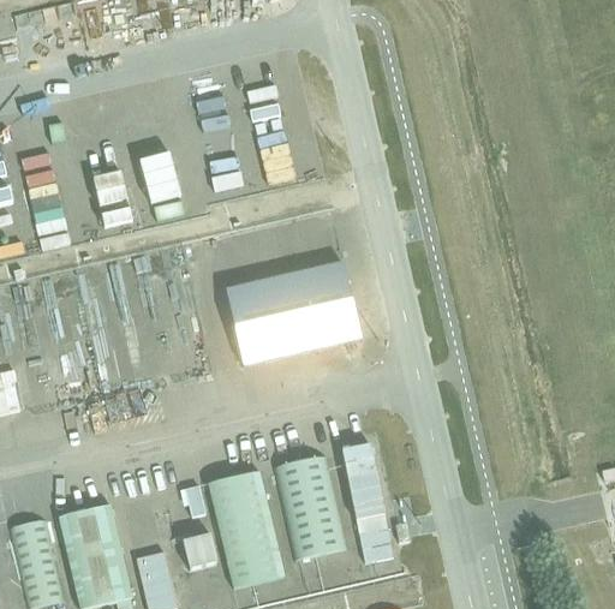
[(81,163),(111,156),(100,112),(70,119),(81,163)]
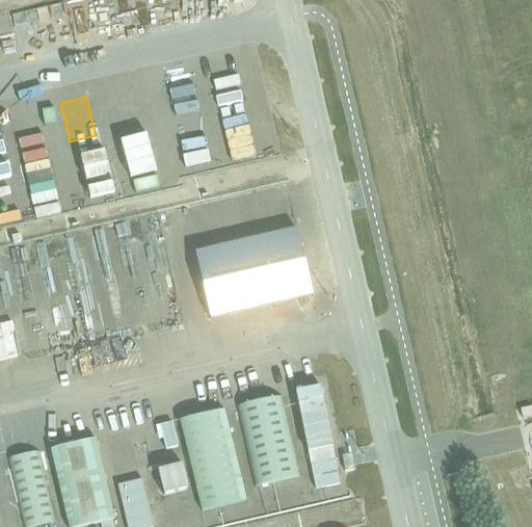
[(111,133),(136,127),(130,101),(105,107),(111,133)]
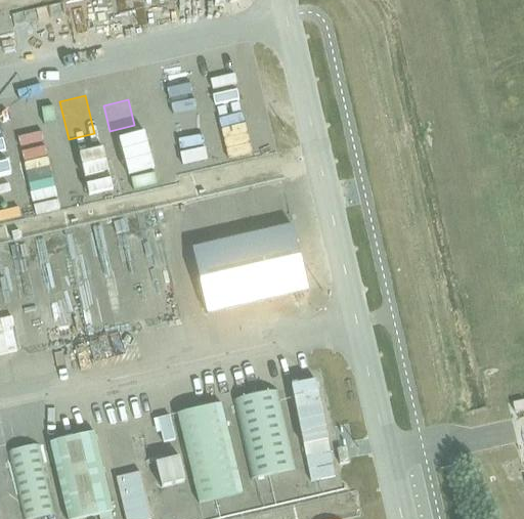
[(235,121),(214,127),(221,155),(243,149),(235,121)]
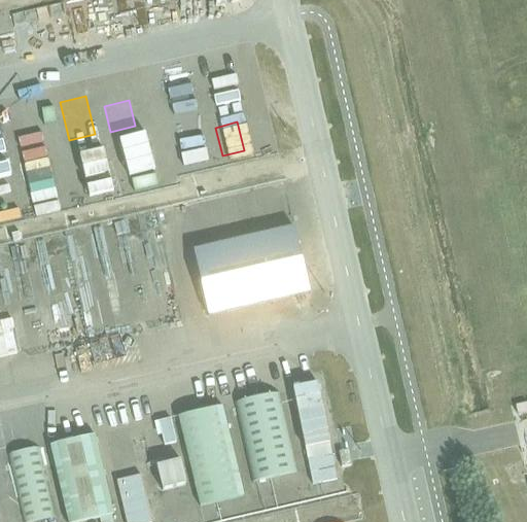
[(12,140),(34,137),(33,129),(11,132),(12,140)]
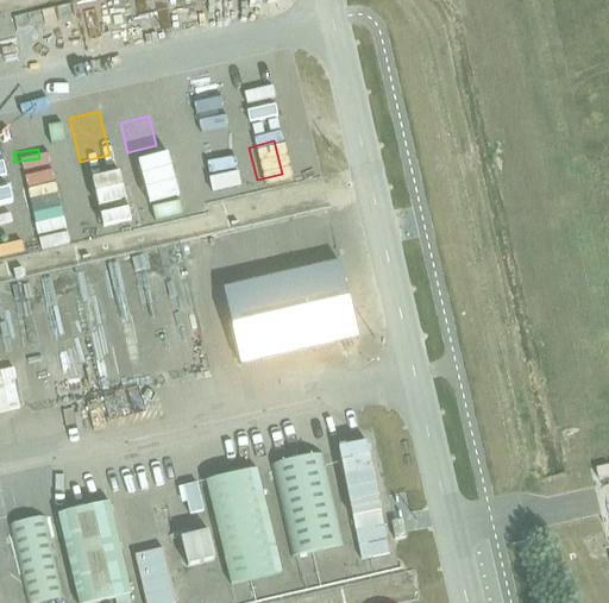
[(161,154),(131,161),(140,203),(171,196),(161,154)]
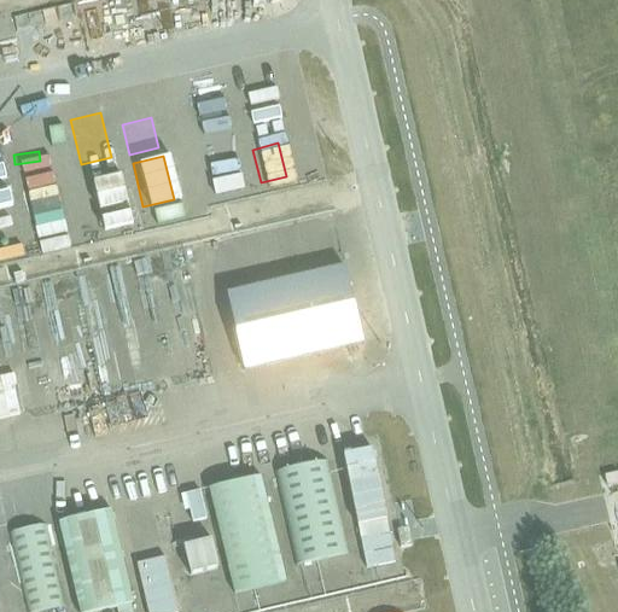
[(109,167),(82,176),(95,210),(121,202),(109,167)]
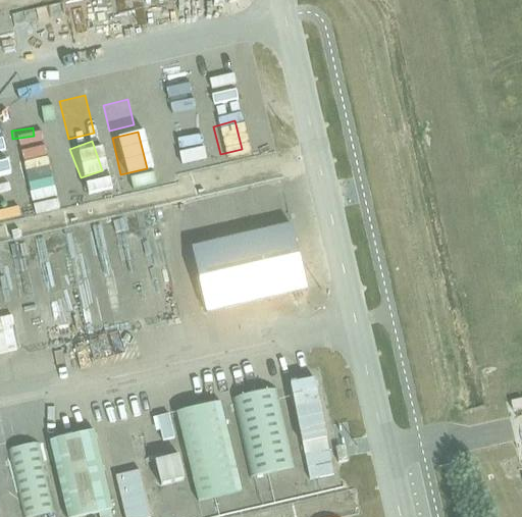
[(174,163),(199,157),(196,145),(171,151),(174,163)]
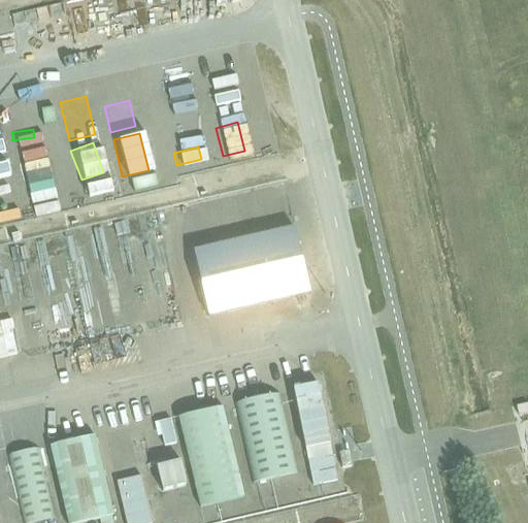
[(80,185),(81,194),(105,192),(104,182),(80,185)]
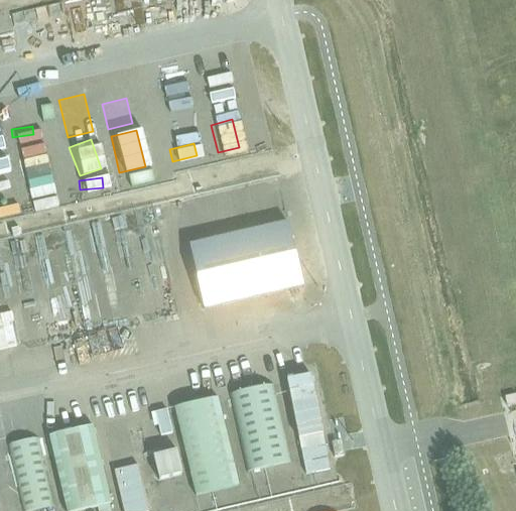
[(188,241),(204,305),(303,282),(288,219),(188,241)]
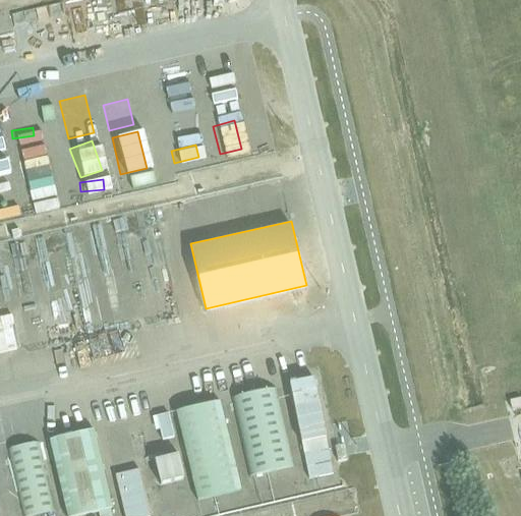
[(313,375),(290,380),(308,474),(333,469),(313,375)]
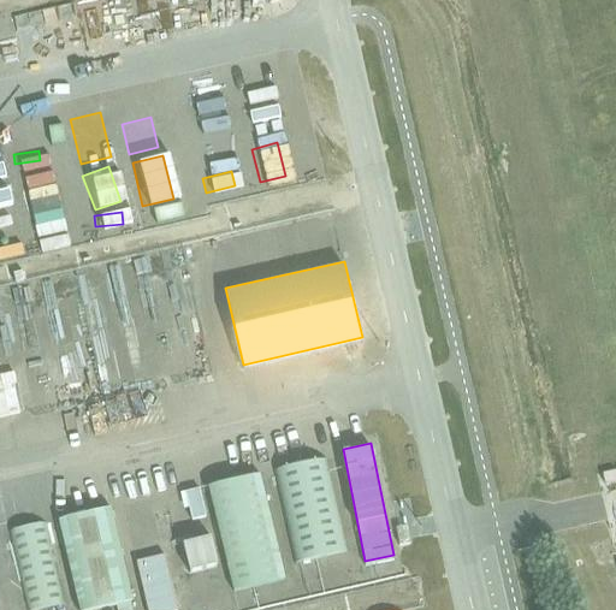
[(274,467),(296,560),(347,548),(326,455),(274,467)]
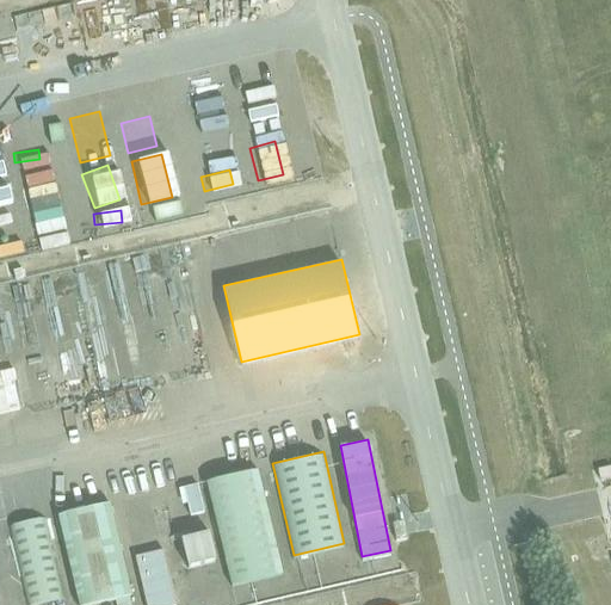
[(209,489),(232,582),(283,570),(258,467),(207,477),(207,480),(205,480),(207,489),(209,489)]
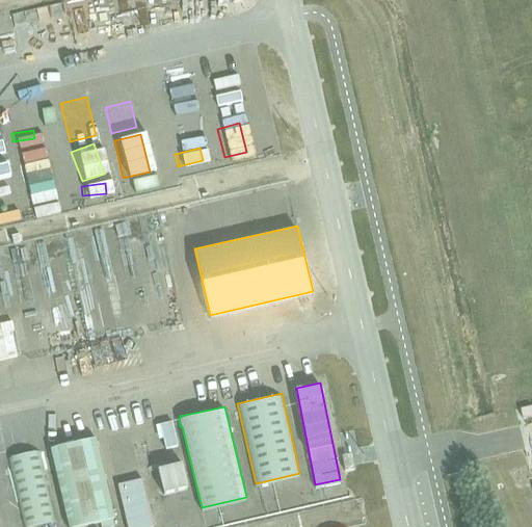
[(173,418),(148,423),(154,447),(179,441),(173,418)]
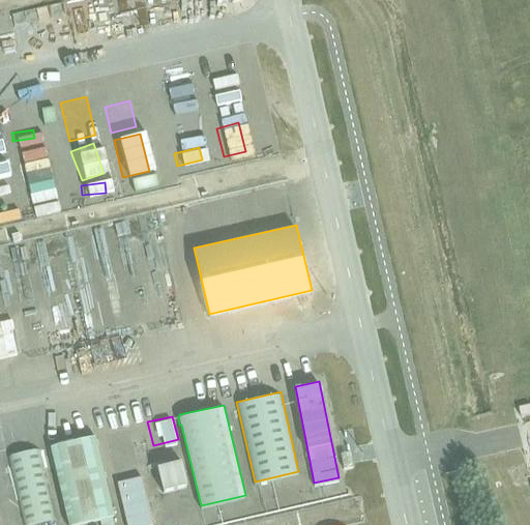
[(107,431),(128,524),(145,524),(153,522),(130,426),(107,431)]
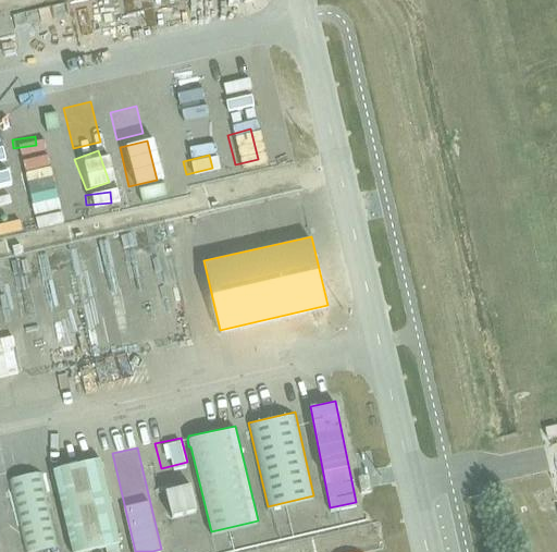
[(52,466),(72,551),(93,546),(94,550),(100,548),(100,546),(104,546),(106,551),(113,551),(121,550),(119,540),(120,540),(100,456),(52,466)]
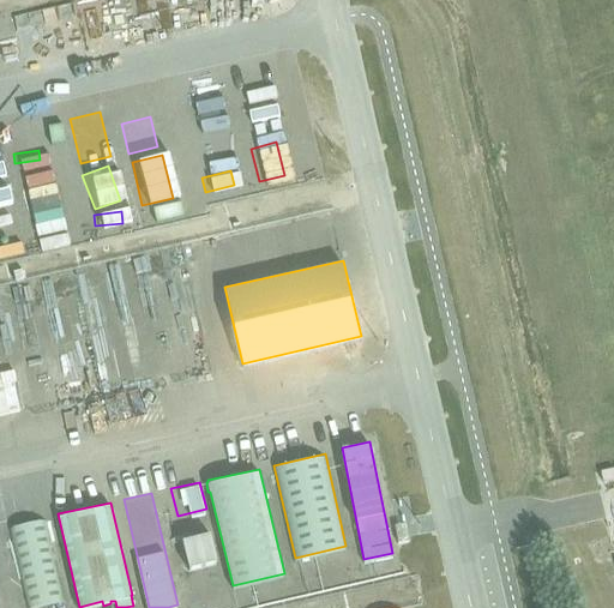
[(44,517),(8,525),(29,607),(64,597),(44,517)]
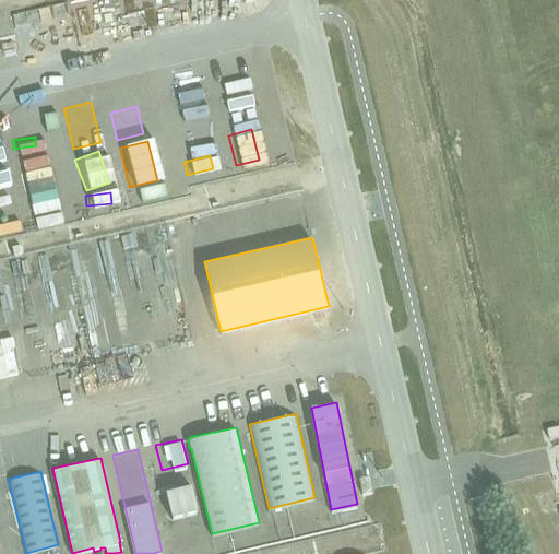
[(174,513),(197,509),(191,484),(166,490),(174,513)]
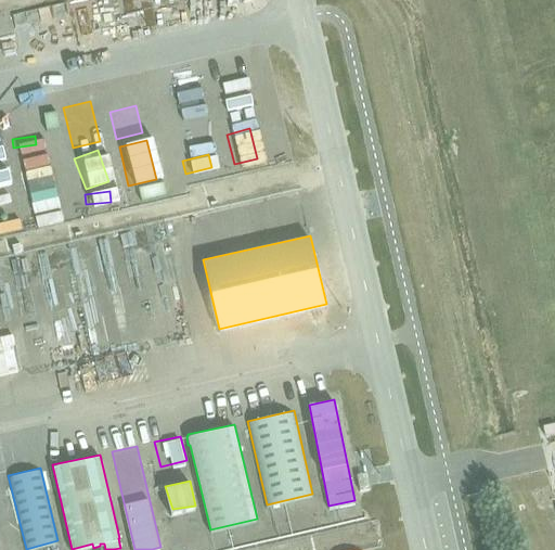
[(0,549),(12,549),(0,496),(0,549)]
